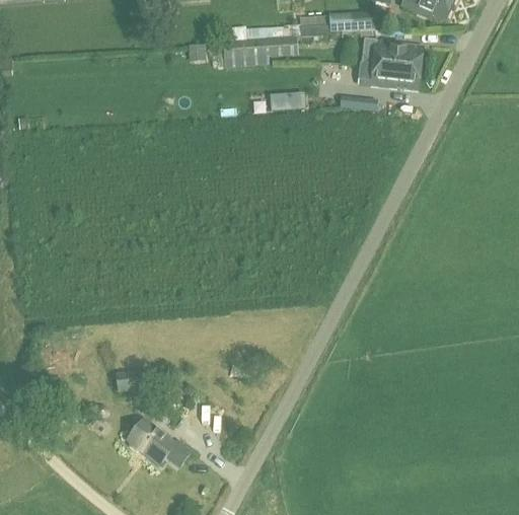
[(405,0),(403,6),(432,19),(433,16),(446,21),(454,0),(405,0)]
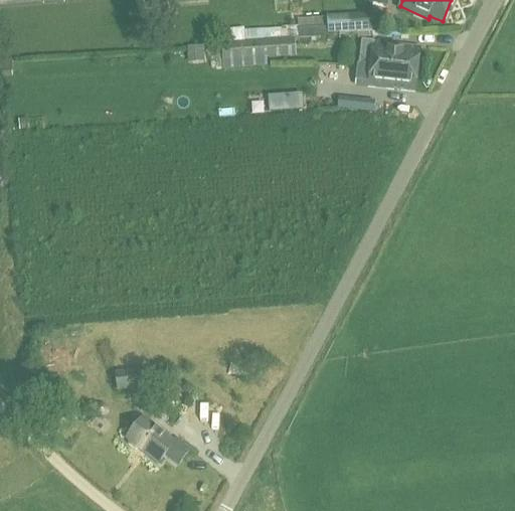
[(348,11),(349,13),(350,30),(374,28),(373,10),(348,11)]
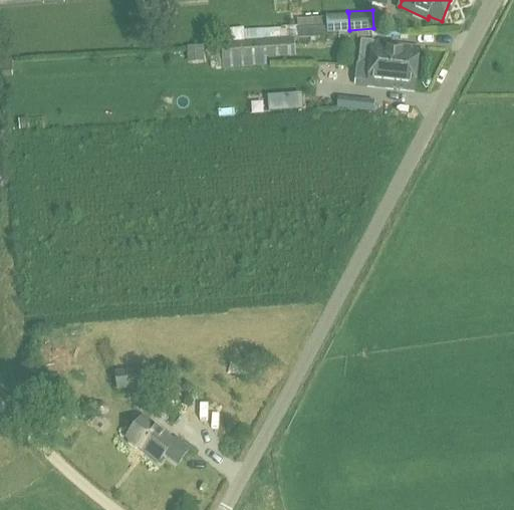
[(348,13),(326,14),(327,31),(349,30),(348,13)]
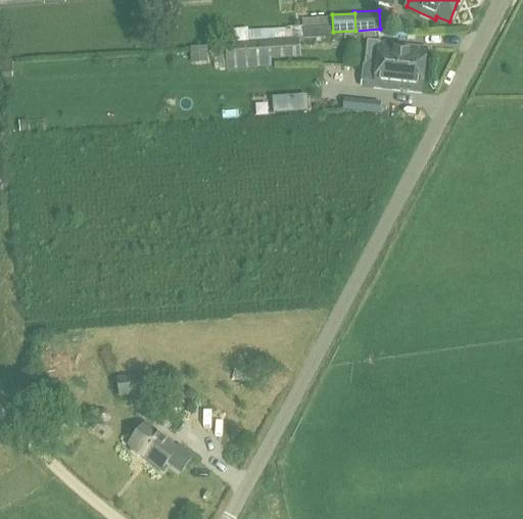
[(332,14),(302,16),(303,34),(333,32),(332,14)]
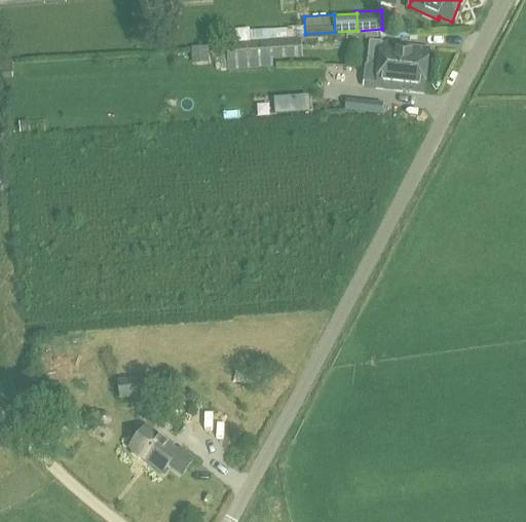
[(293,26),(238,30),(239,40),(263,38),(293,36),(293,26)]
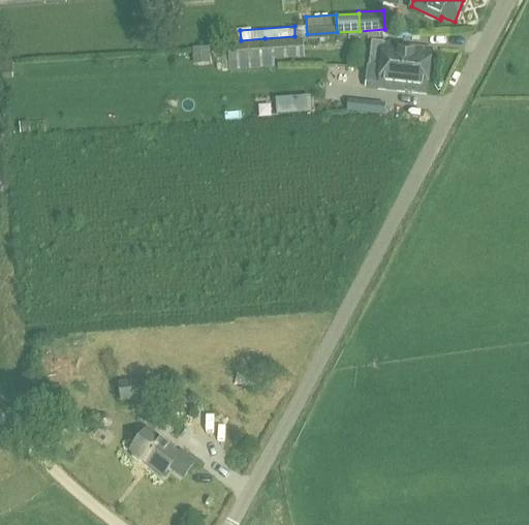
[(265,38),(266,57),(304,54),(302,35),(294,36),(265,38)]
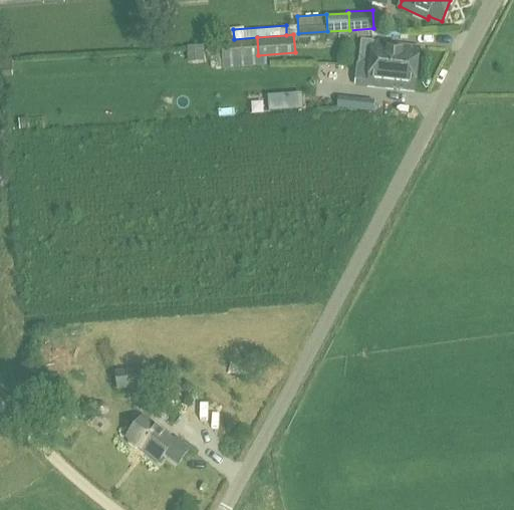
[(234,39),(222,40),(223,57),(258,55),(257,37),(234,39)]
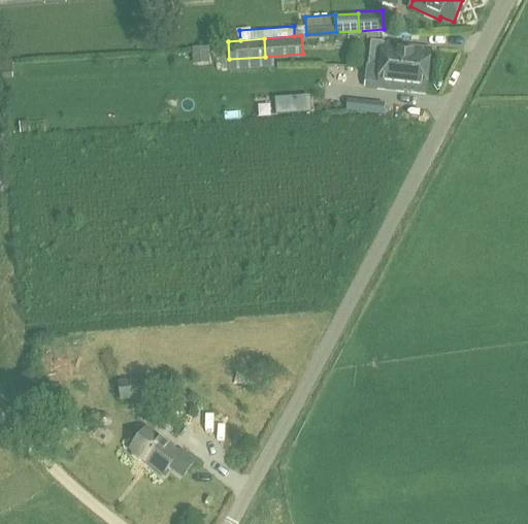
[(380,64),(429,67),(431,47),(382,42),(369,41),(366,63),(380,64)]
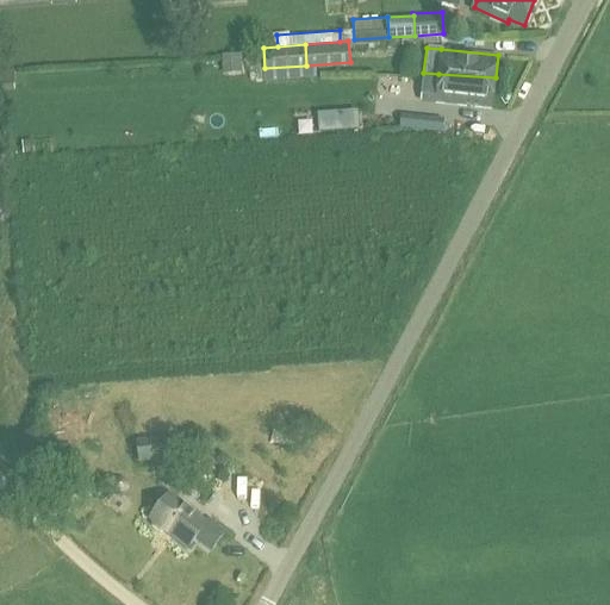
[(241,49),(222,50),(223,70),(242,69),(241,49)]
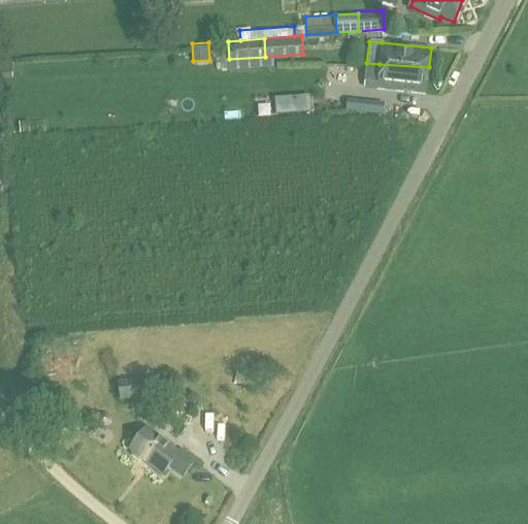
[(429,67),(380,64),(377,86),(427,91),(429,67)]
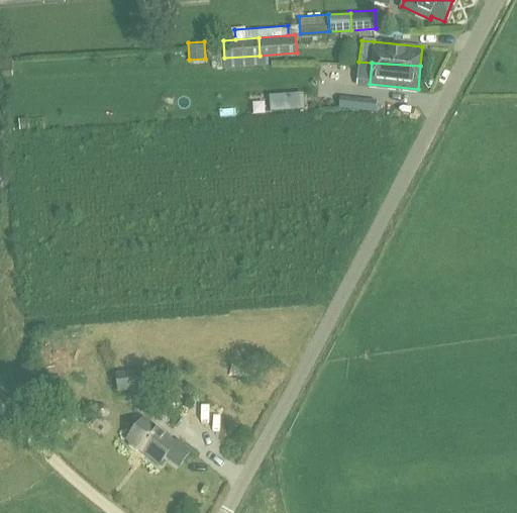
[(286,92),(287,108),(304,107),(303,91),(286,92)]
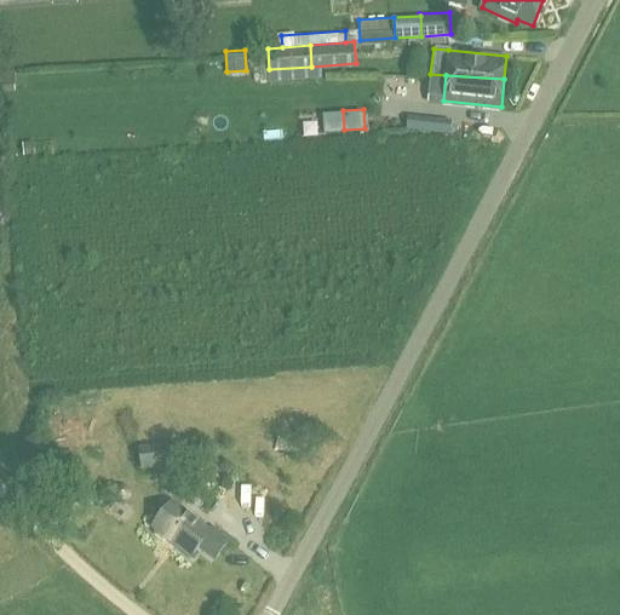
[(451,116),(408,111),(407,125),(449,130),(451,116)]
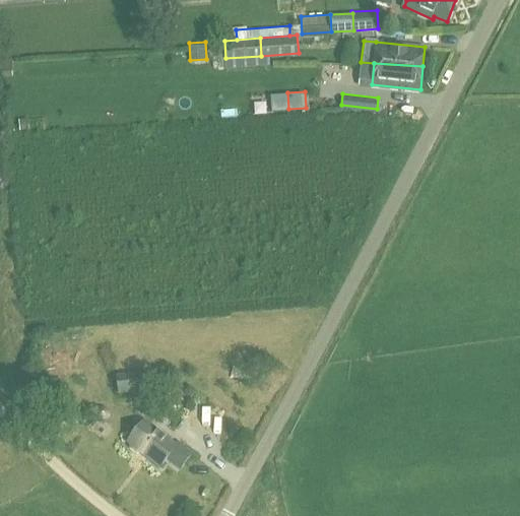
[(116,373),(118,392),(143,388),(141,370),(116,373)]
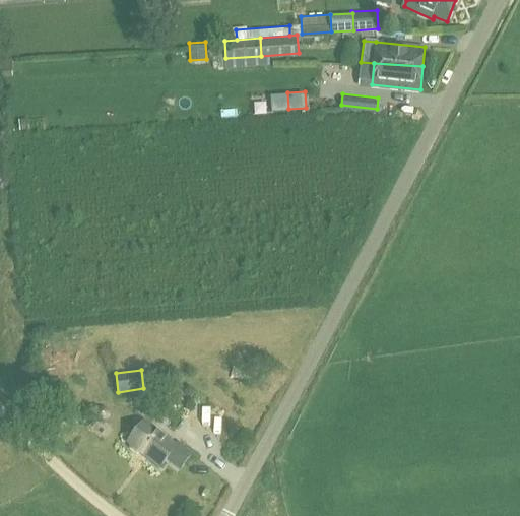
[(103,417),(104,417),(105,417),(106,417),(107,417),(108,416),(109,416),(109,415),(110,415),(110,414),(110,413),(111,413),(111,412),(111,411),(111,410),(111,409),(111,408),(110,408),(110,407),(109,406),(109,405),(108,405),(107,404),(106,404),(105,404),(104,404),(103,404),(102,404),(101,405),(100,405),(100,406),(99,406),(99,407),(98,407),(98,408),(98,409),(98,410),(96,410),(96,411),(98,412),(98,413),(98,414),(99,415),(100,416),(101,417),(102,417),(103,417)]
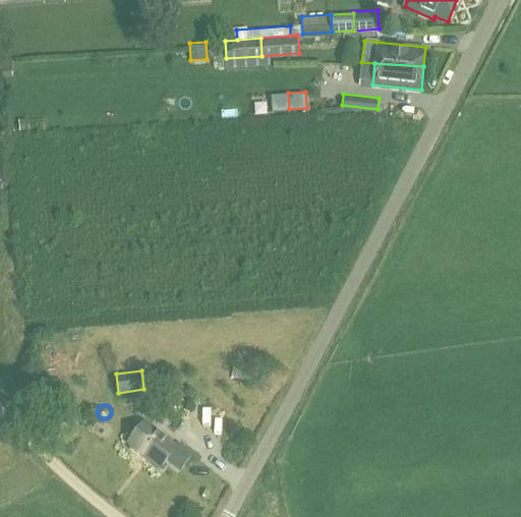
[(147,419),(128,442),(131,444),(131,447),(135,451),(138,450),(159,467),(167,458),(179,468),(192,452),(178,441),(176,444),(147,419)]
